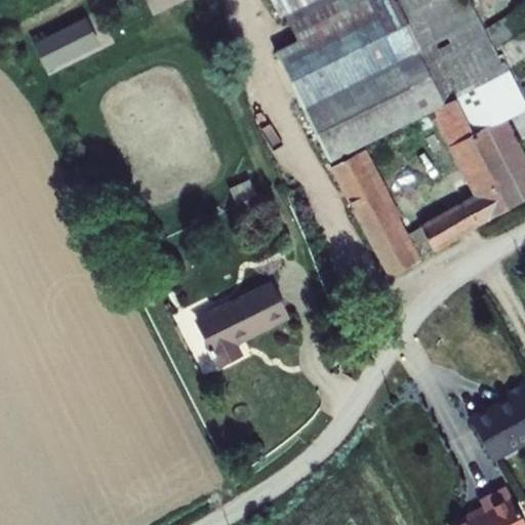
[(146,0),(154,13),(180,0),(146,0)]
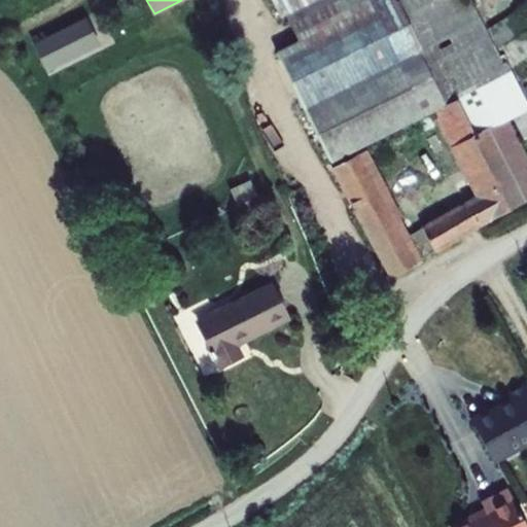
[(300,39),(278,49),(330,162),(435,111),(475,195),(422,225),(437,251),(526,202),(526,152),(510,120),(515,117),(524,136),(526,134),(526,98),(507,62),(503,63),(471,0),(273,0),(281,15),(285,13),(300,39)]
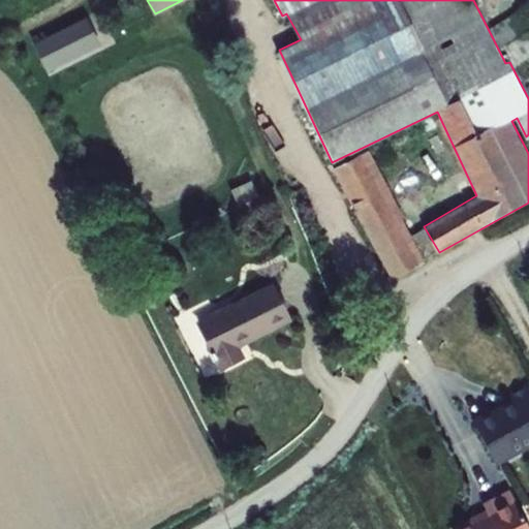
[(528,5),(491,28),(502,47),(506,44),(519,64),(528,57),(528,5)]
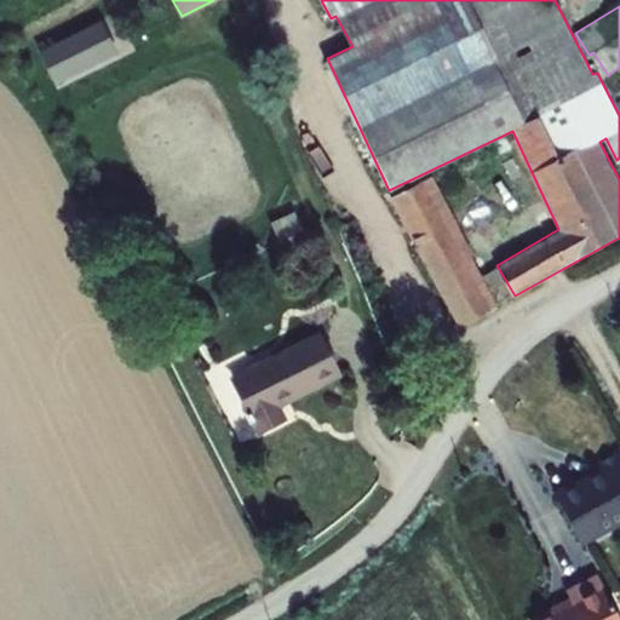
[(39,50),(56,84),(119,53),(102,19),(39,50)]
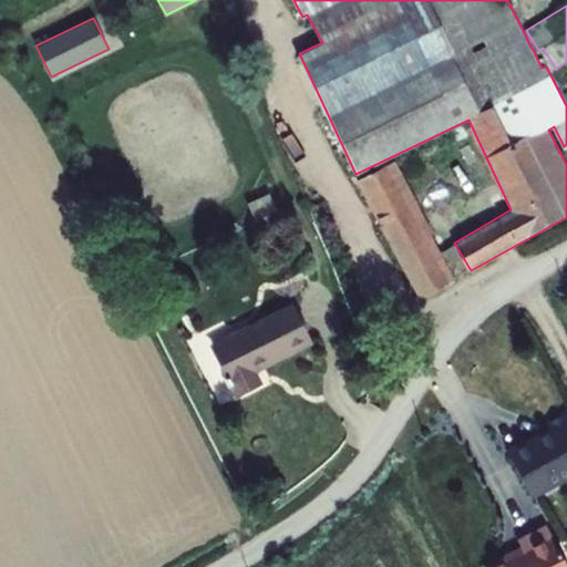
[(381,274),(397,302),(419,288),(431,258),(380,166),(354,179),(400,263),(381,274)]
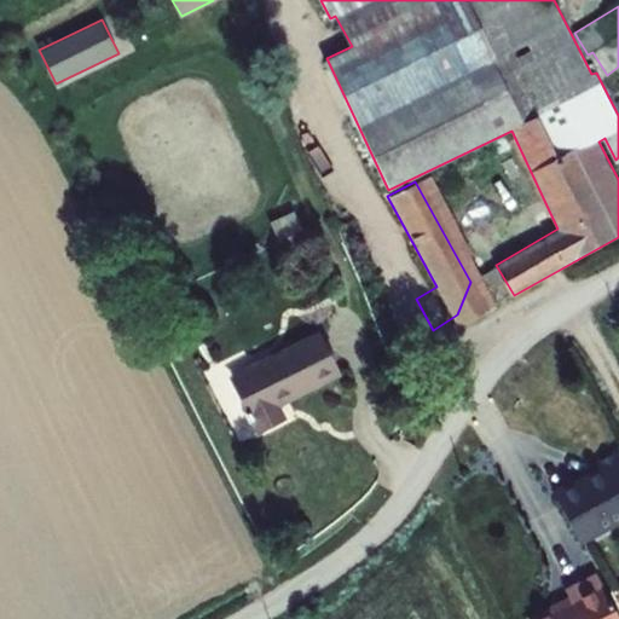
[(249,421),(275,410),(268,395),(328,368),(312,327),(225,368),(237,398),(230,401),(238,417),(246,414),(249,421)]
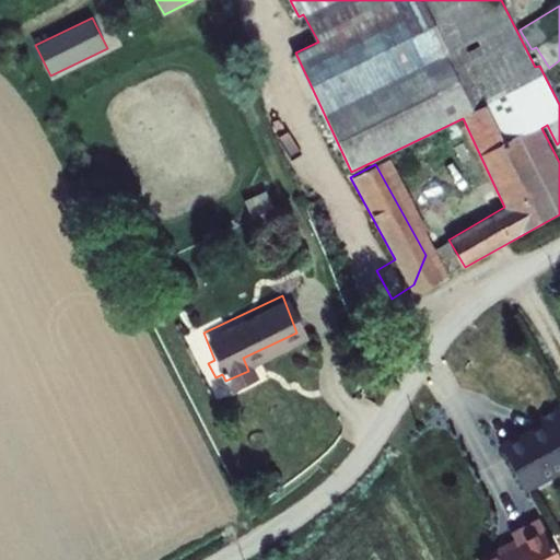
[(559,409),(558,406),(536,418),(539,424),(499,444),(525,493),(559,474),(559,409)]
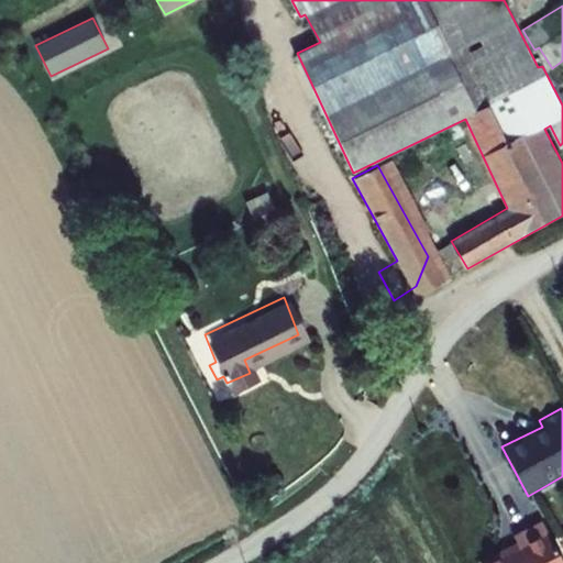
[(562,562),(541,520),(512,534),(516,543),(499,552),(499,553),(481,562),(562,562)]
